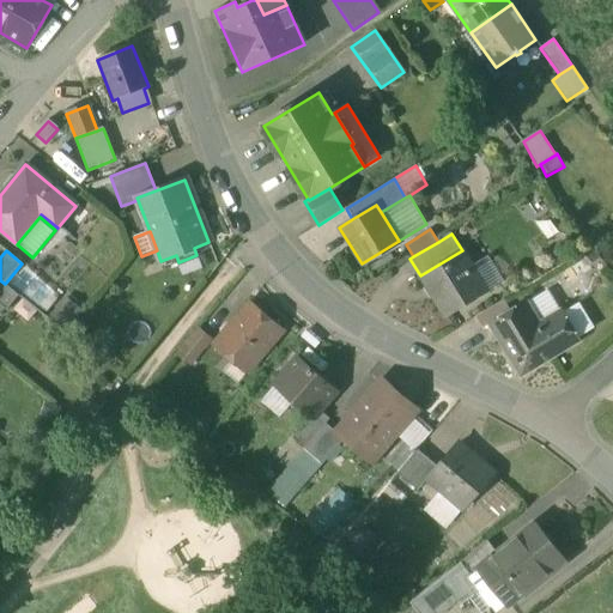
[(420,275),(445,317),(485,293),(469,269),(472,267),(471,266),(462,250),(420,275)]
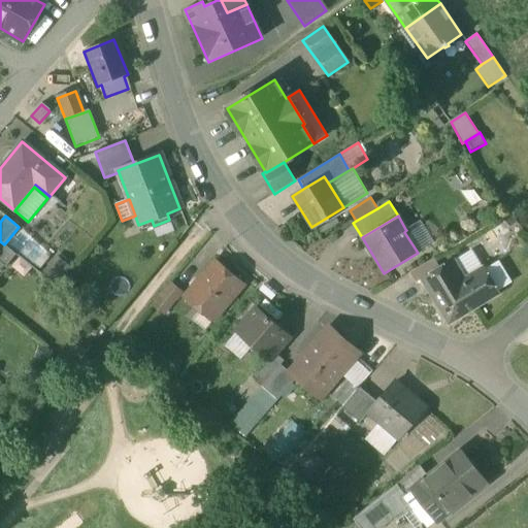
[(405,229),(406,230),(404,232),(418,253),(434,242),(421,220),(405,229)]
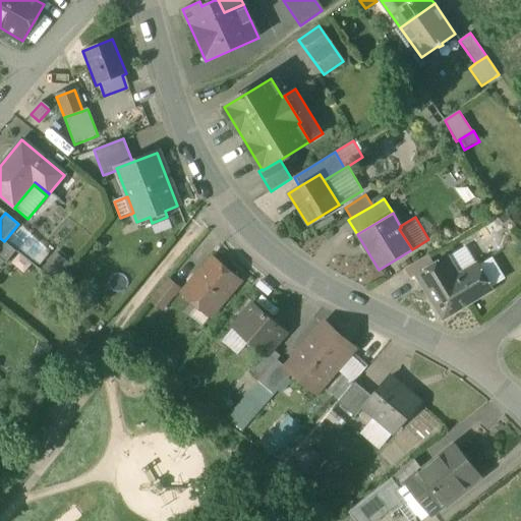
[(0,258),(5,264),(15,251),(4,241),(0,238),(0,258)]
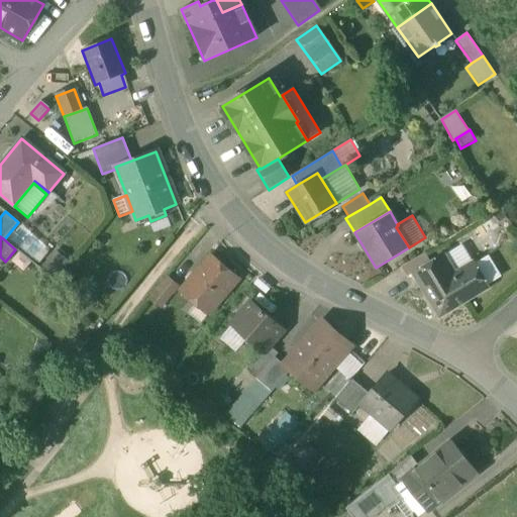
[(462,244),(444,255),(451,268),(454,266),(459,274),(475,265),(462,244)]
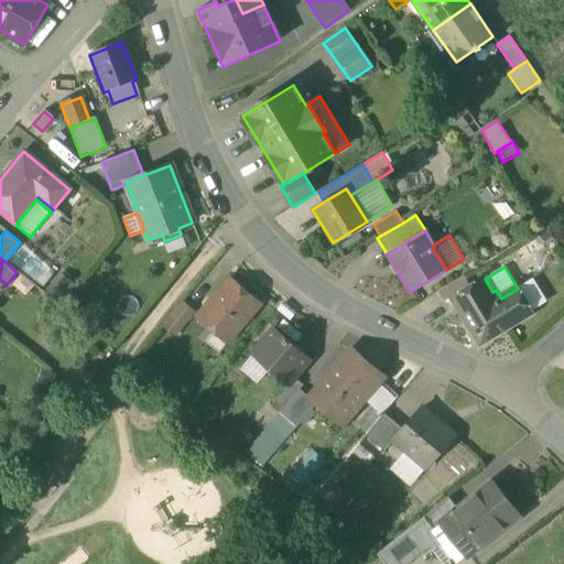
[(77,288),(61,273),(46,291),(62,305),(77,288)]
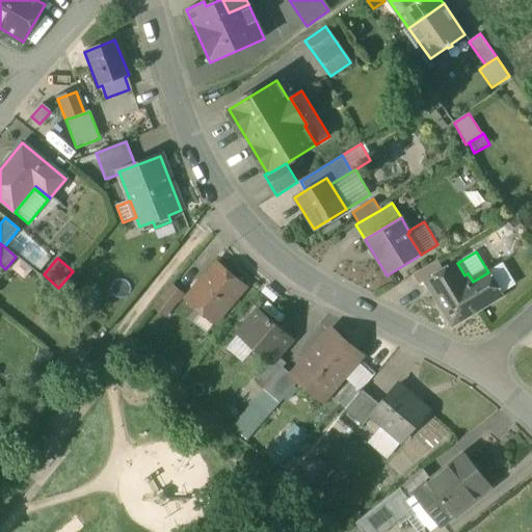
[(413,275),(418,286),(425,282),(443,271),(436,261),(413,275)]
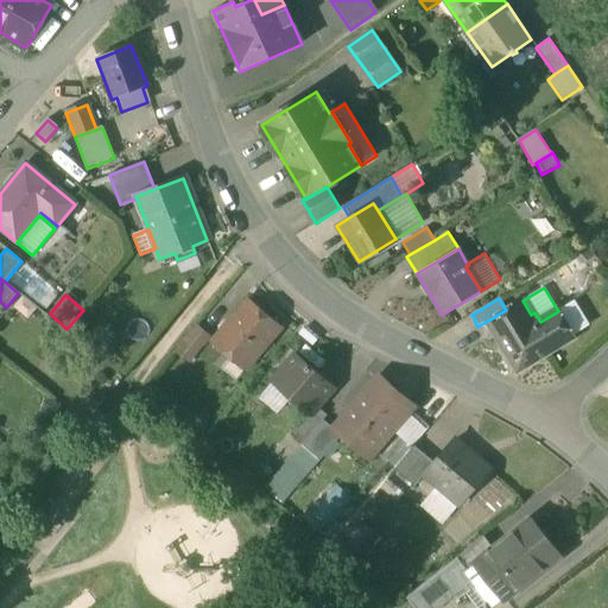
[(229,358),(245,371),(282,328),(247,299),(211,342),(229,358)]
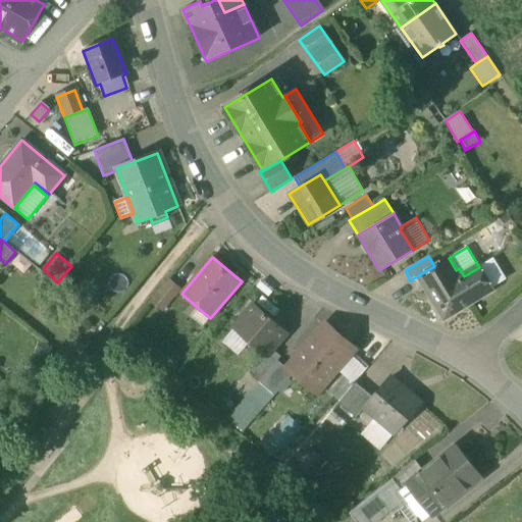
[(417,276),(442,318),(491,289),(479,267),(464,276),(459,268),(456,270),(449,258),(434,266),(417,276)]
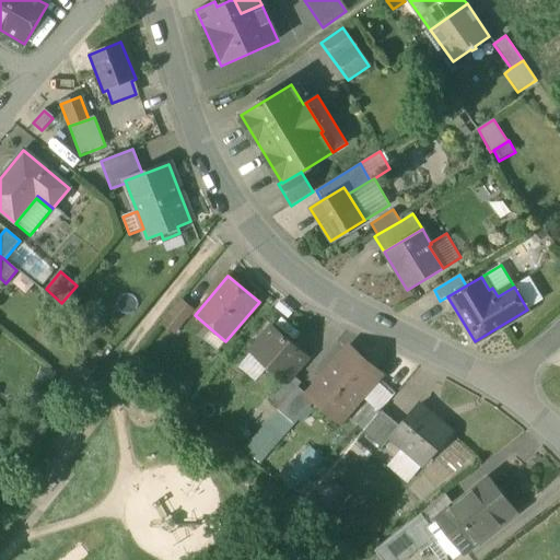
[(529,277),(514,287),(527,310),(544,300),(529,277)]
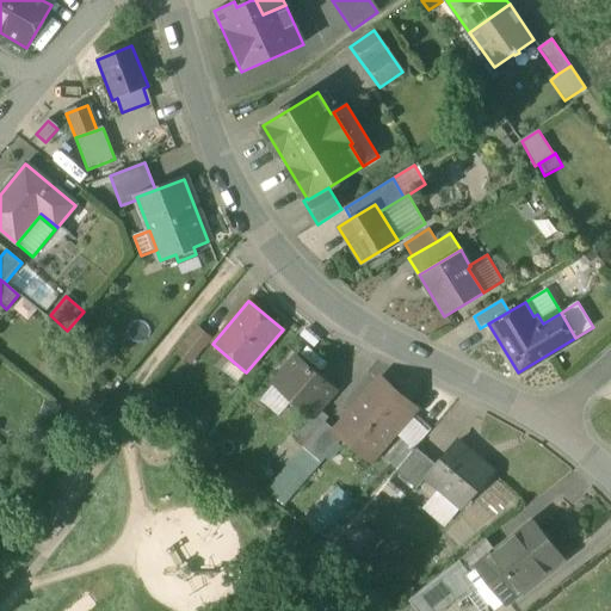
[(178,353),(190,364),(210,339),(198,328),(178,353)]
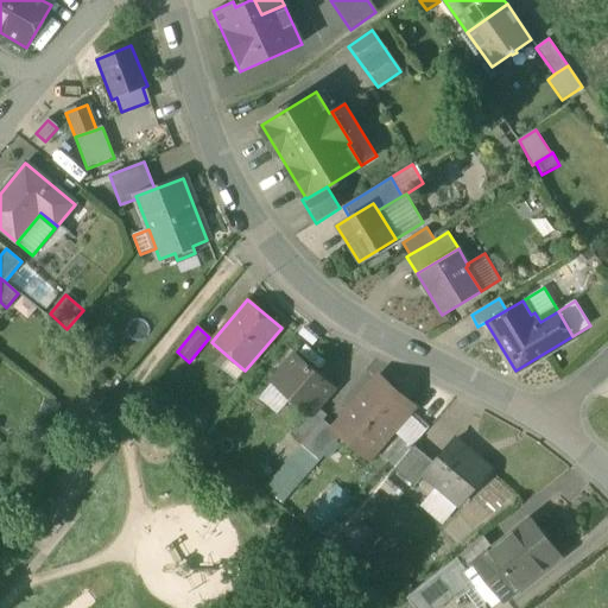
[(309,411),(311,412),(316,406),(333,387),(296,355),(274,380),(293,397),(309,411)]
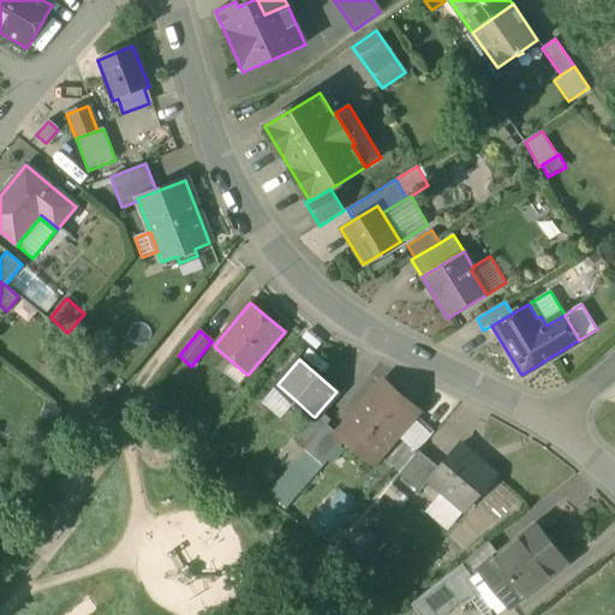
[(248,375),(232,362),(222,372),(238,386),(248,375)]
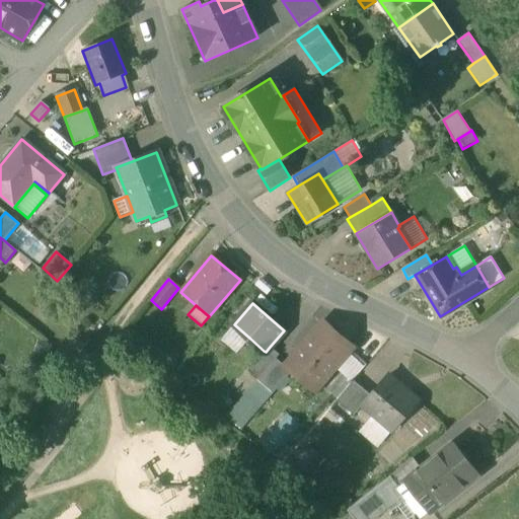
[(237,355),(250,339),(234,324),(221,341),(237,355)]
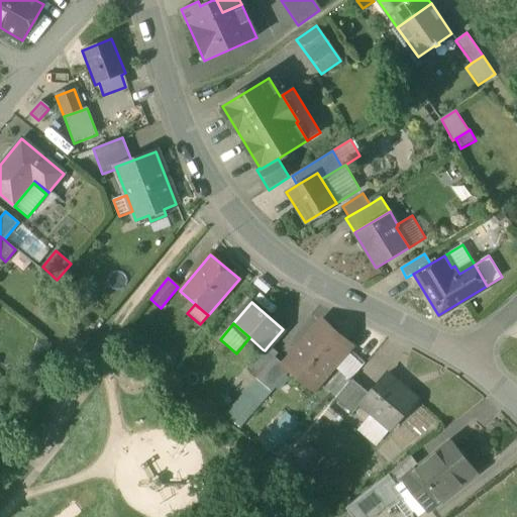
[(295,376),(312,391),(332,368),(346,351),(348,349),(319,324),(283,366),(289,371),(295,376)]
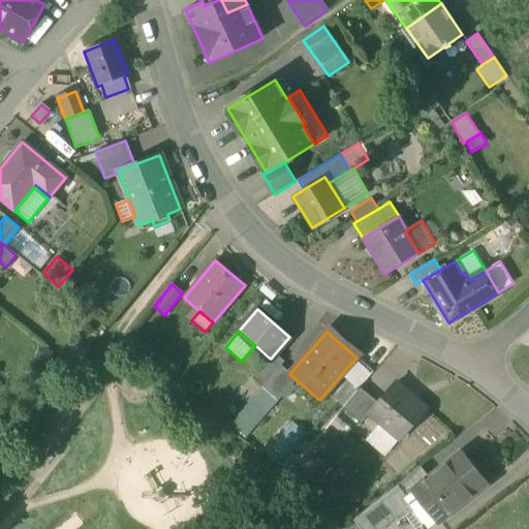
[(52,355),(47,350),(38,347),(33,359),(48,365),(52,355)]
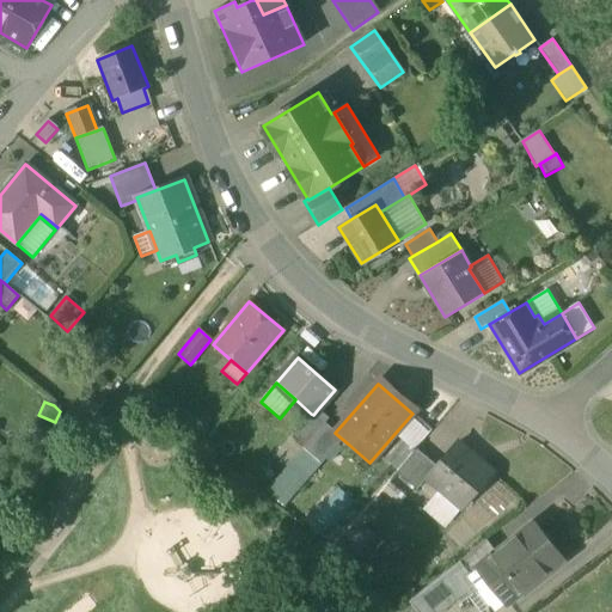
[(289,438),(303,450),(324,424),(329,418),(318,409),(313,415),(311,414),(289,438)]
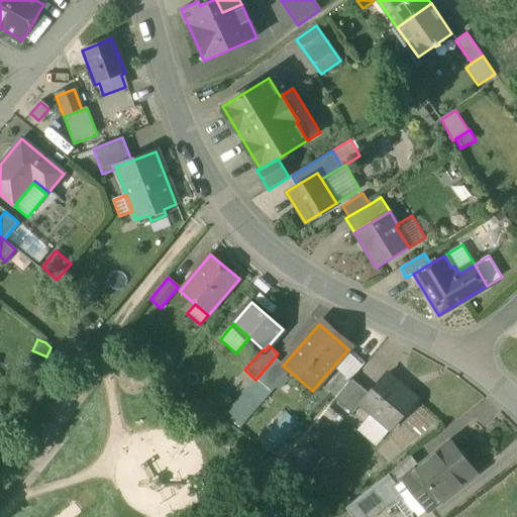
[(177,351),(163,350),(161,367),(175,368),(177,351)]
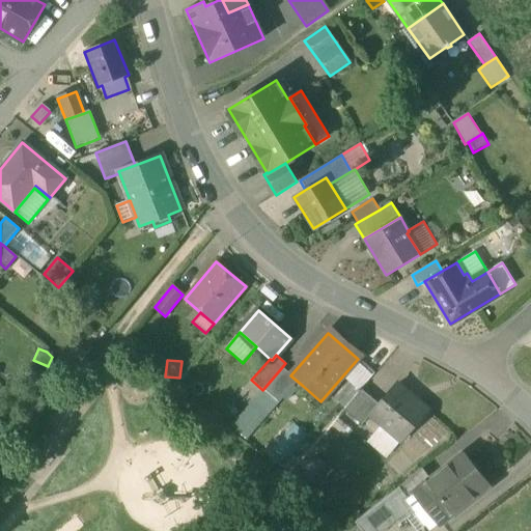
[(372,375),(356,361),(341,378),(348,384),(359,392),(372,375)]
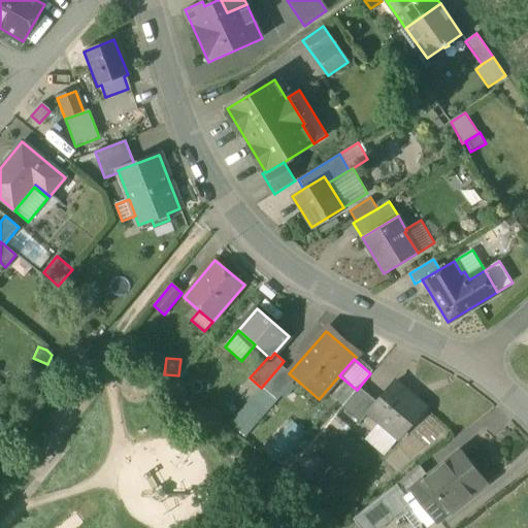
[(275,400),(287,388),(295,378),(289,373),(279,366),(261,388),(275,400)]
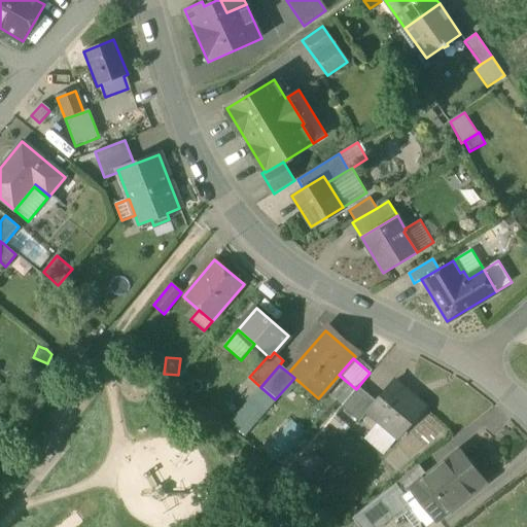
[(246,402),(260,387),(249,377),(236,393),(246,402)]
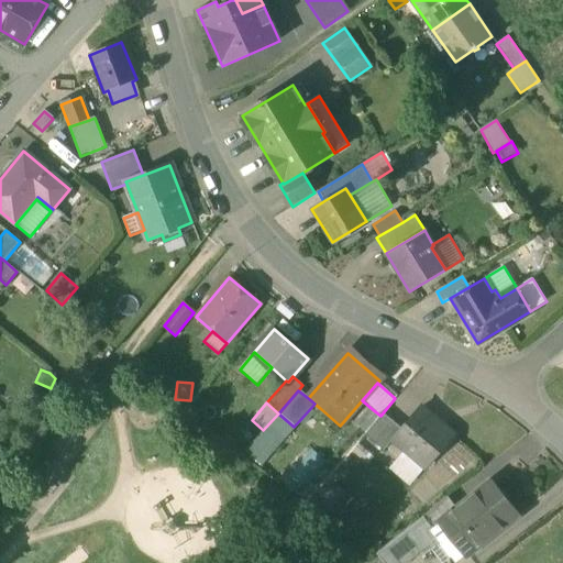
[(321,409),(315,404),(306,414),(312,420),(321,409)]
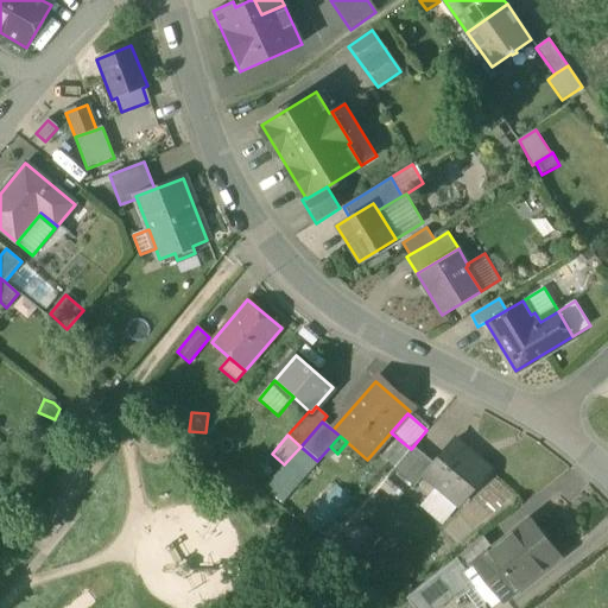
[(394,468),(411,449),(399,439),(384,458),(394,468)]
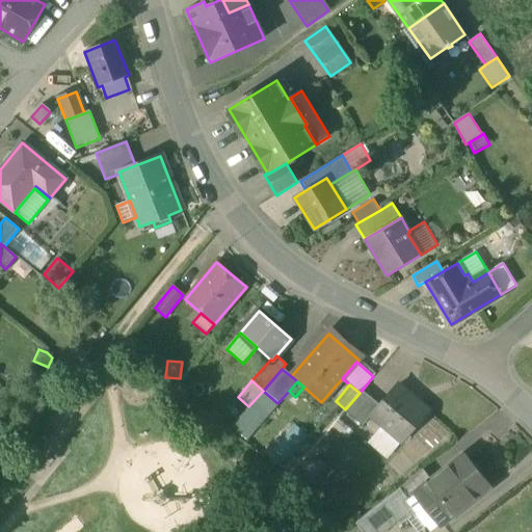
[(384,425),(403,441),(428,413),(397,386),(379,406),(371,416),(382,426),(384,425)]
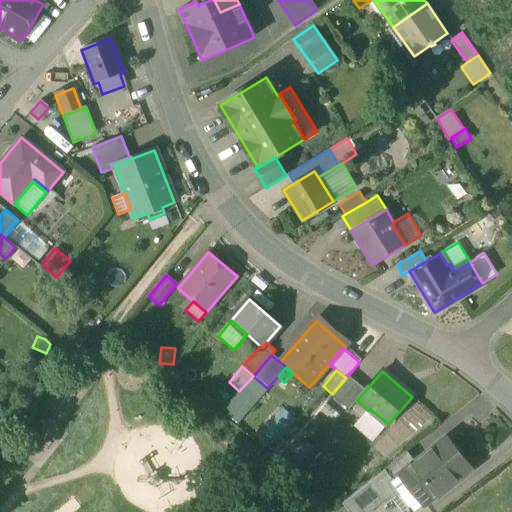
[(253,376),(239,391),(221,412),(237,425),(268,389),(267,388),(253,376)]
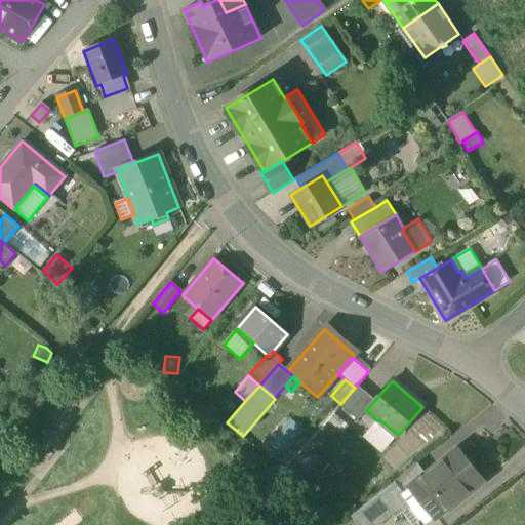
[(339,406),(357,420),(366,410),(374,401),(357,386),(339,406)]
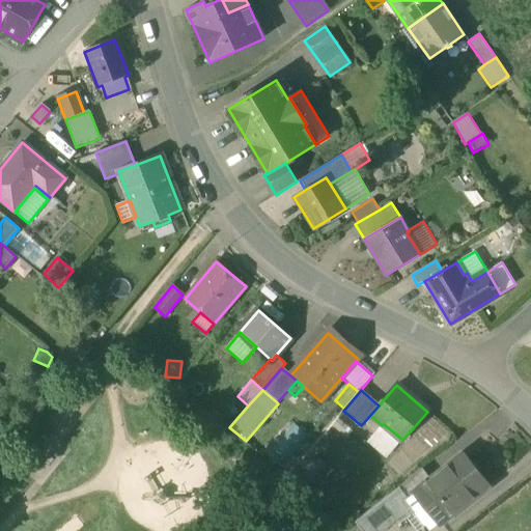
[(439,439),(447,431),(435,414),(417,427),(425,439),(434,432),(439,439)]
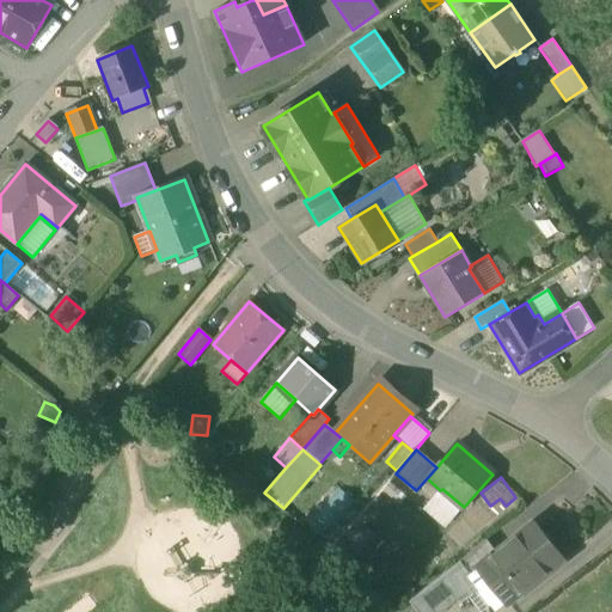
[(405,499),(390,484),(383,493),(398,506),(405,499)]
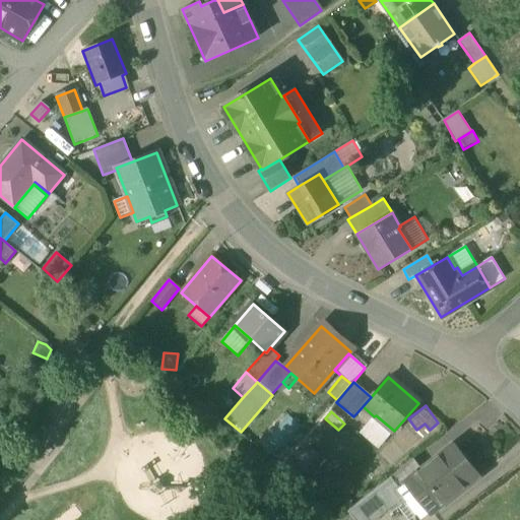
[(376,415),(374,416),(359,435),(377,450),(394,431),(376,415)]
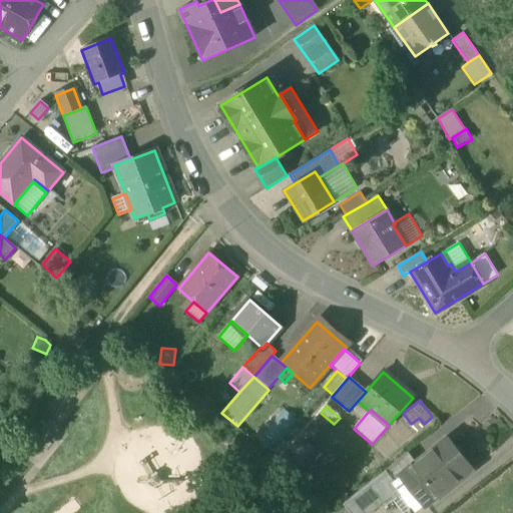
[(404,474),(405,475),(416,488),(412,492),(424,506),(424,507),(471,470),(447,439),(417,464),(404,474)]
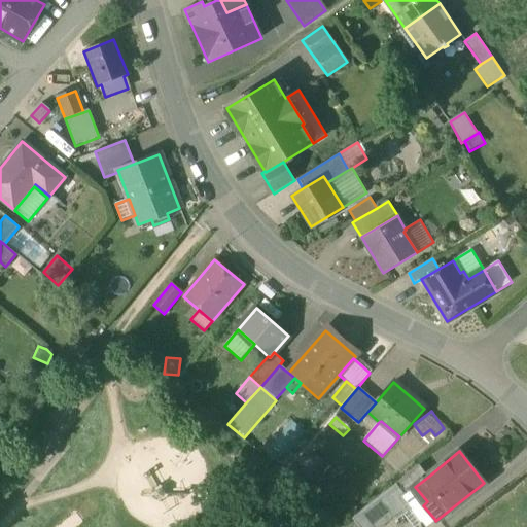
[(330,468),(316,455),(300,472),(313,486),(330,468)]
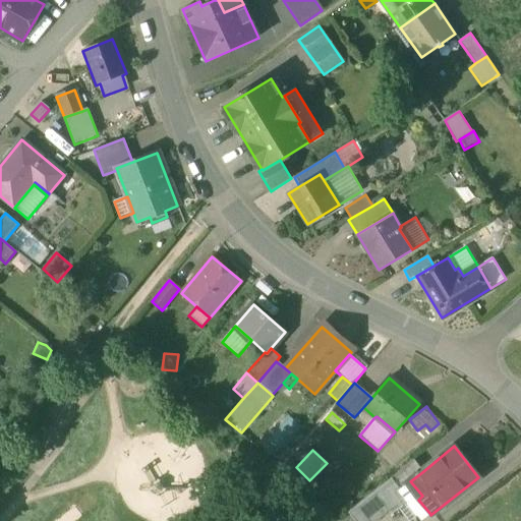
[(391,478),(400,490),(411,482),(410,481),(423,471),(414,460),(391,478)]
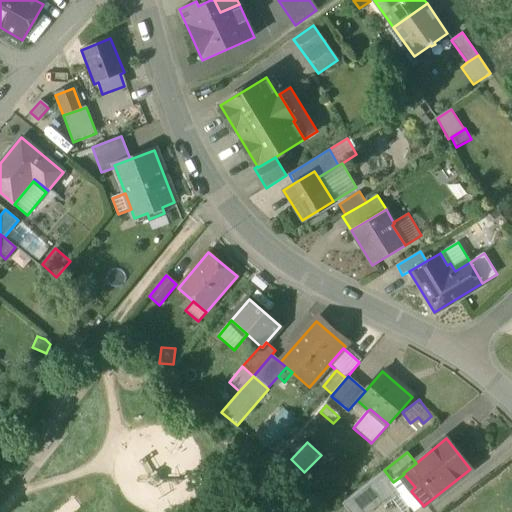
[(342,504),(348,511),(369,511),(388,497),(397,490),(392,483),(393,482),(384,470),(353,494),(342,504)]
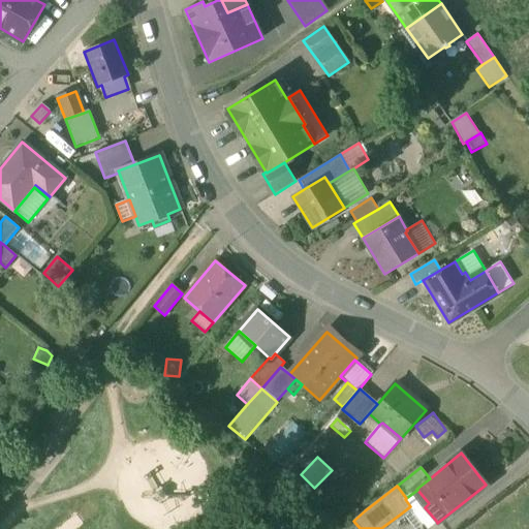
[(427,528),(428,528),(437,522),(425,507),(429,503),(417,490),(406,498),(405,499),(410,506),(424,525),(427,528)]
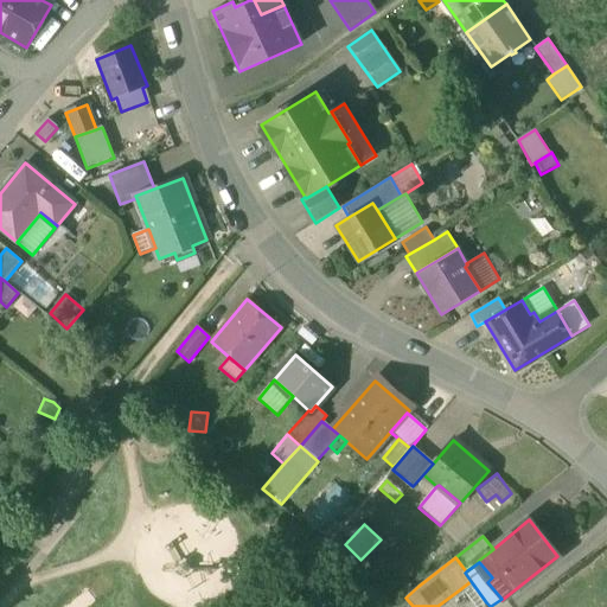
[(471,581),(460,589),(473,606),(479,606),(486,602),(471,581)]
